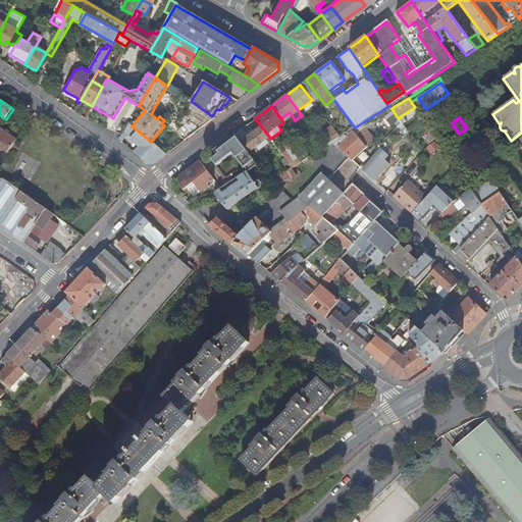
[(127,134),(132,137),(138,131),(132,126),(128,123),(124,132),(127,134)]
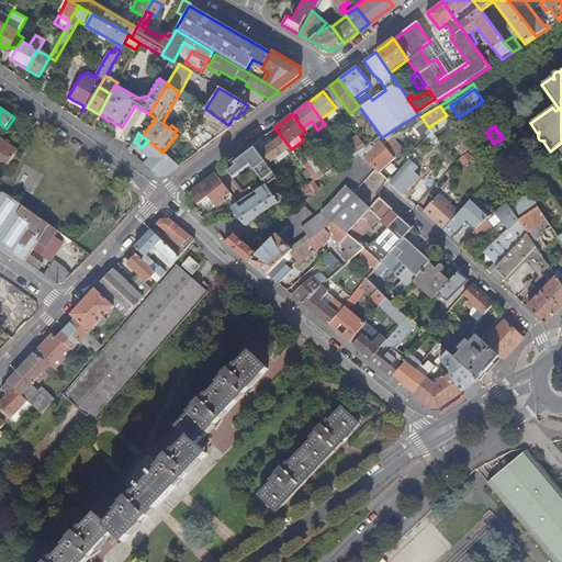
[(363,144),(357,135),(341,146),(348,155),(352,150),(363,144)]
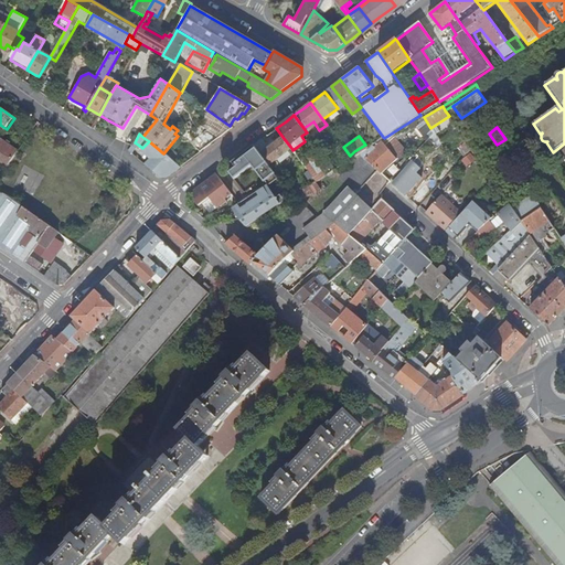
[(262,139),(254,145),(262,153),(269,164),(291,148),(283,137),(275,144),(268,148),(267,145),(262,139)]
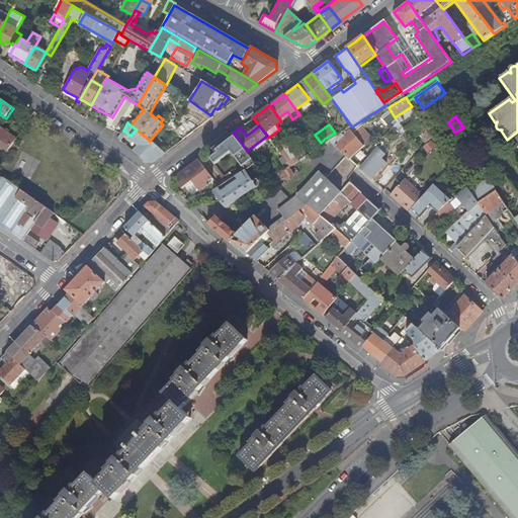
[(0,150),(5,155),(16,139),(0,126),(0,150)]
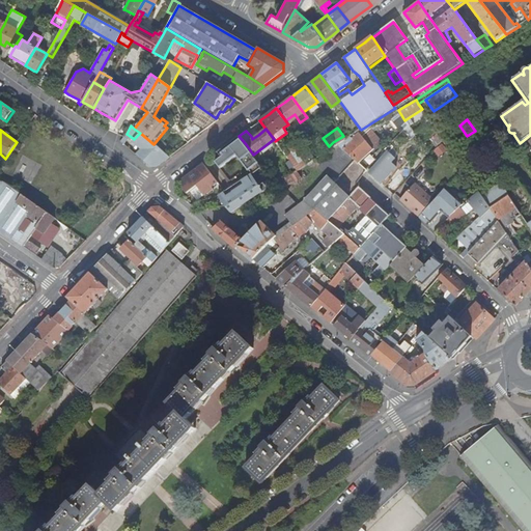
[(352,138),(350,136),(337,144),(341,148),(358,163),(382,142),(370,130),(362,136),(358,133),(352,138)]
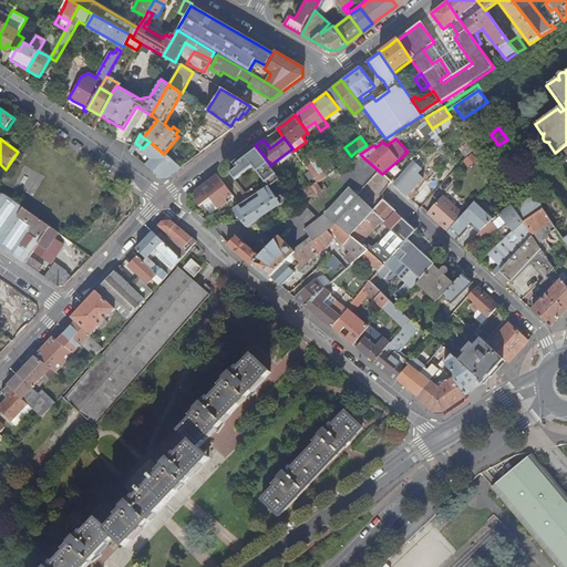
[(166,179),(181,168),(166,157),(165,158),(162,156),(164,154),(150,142),(143,148),(142,151),(151,160),(145,166),(161,178),(166,179)]
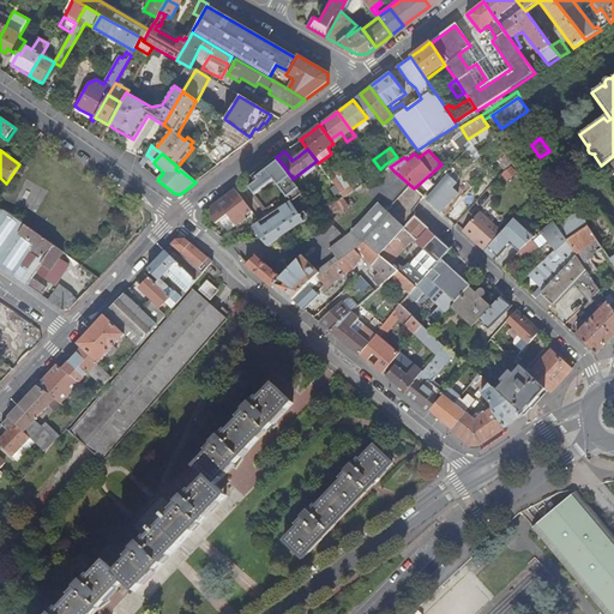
[(513,163),(507,154),(499,162),(505,172),(513,163)]
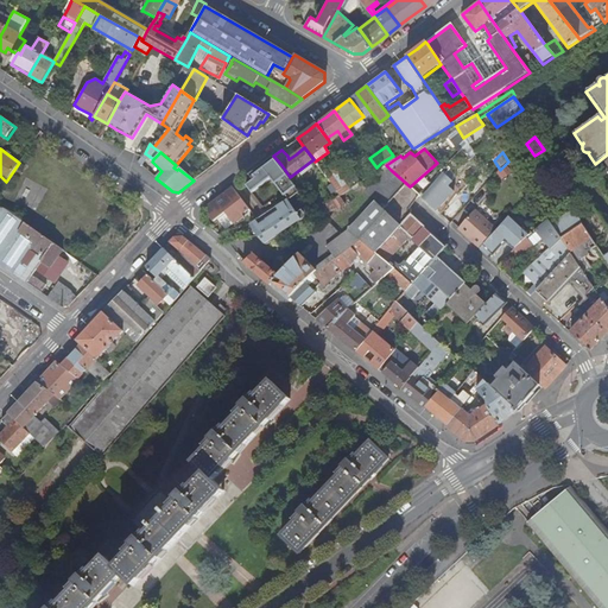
[(138,163),(143,166),(149,156),(145,153),(141,158),(138,163)]
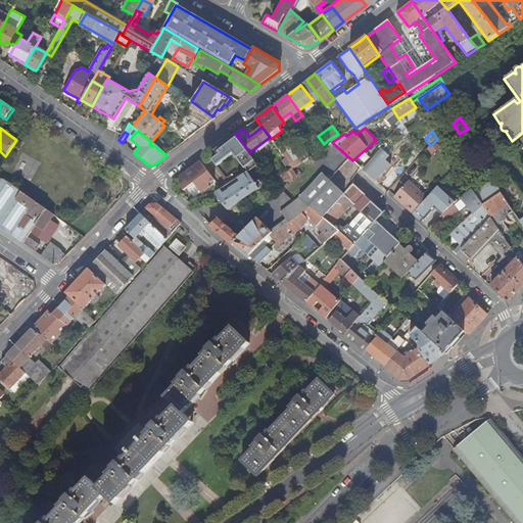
[(255,160),(249,152),(242,142),(235,134),(215,150),(218,155),(212,159),(214,160),(218,165),(234,153),(244,169),(245,168),(255,160)]
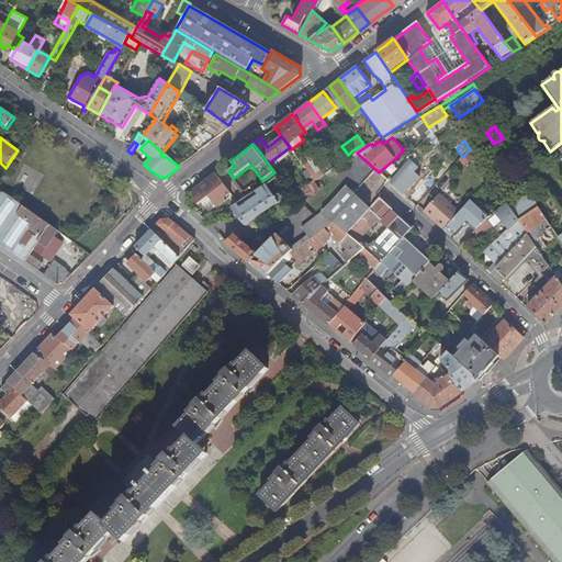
[(388,180),(379,172),(361,157),(338,178),(351,191),(370,208),(380,198),(378,195),(377,194),(383,184),(386,180),(388,180)]
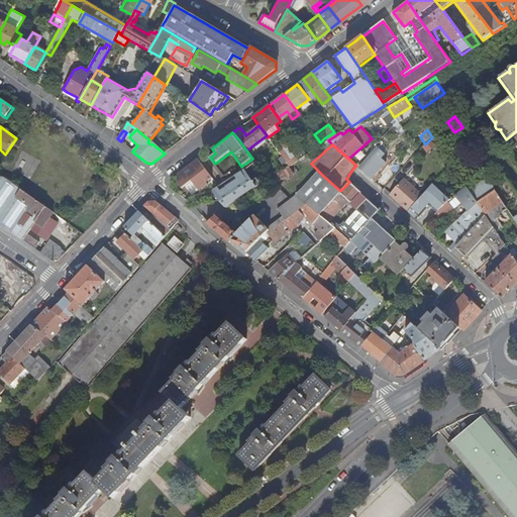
[(282,157),(288,164),(290,162),(290,161),(291,160),(285,151),(283,152),(280,147),(277,149),(282,157)]
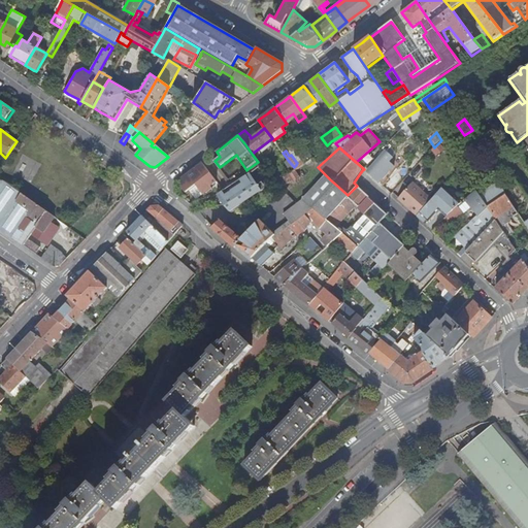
[(476,151),(465,158),(472,169),(484,162),(476,151)]
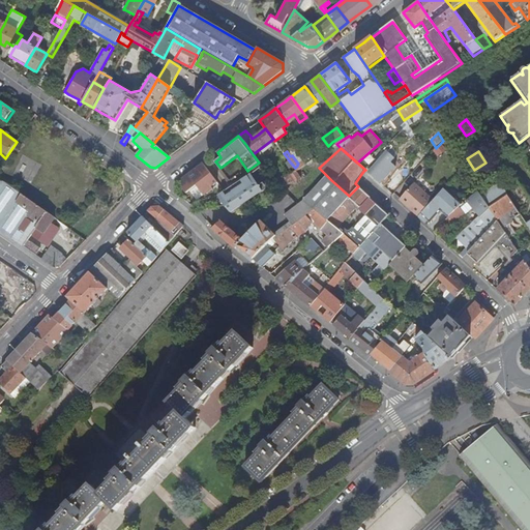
[(392,159),(385,153),(369,172),(381,183),(395,168),(389,163),(392,159)]
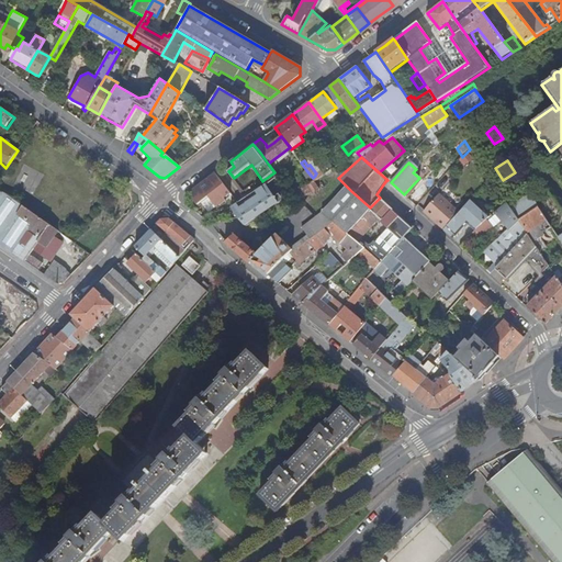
[(483,176),(475,165),(470,169),(476,179),(483,176)]
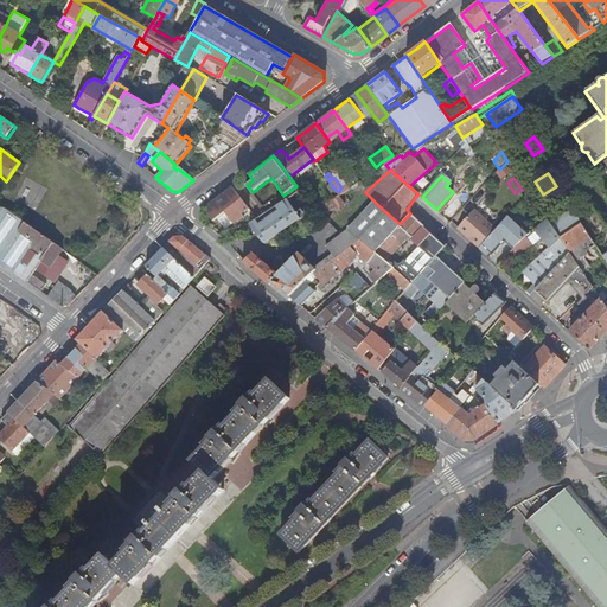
[(334,195),(338,192),(331,184),(327,186),(334,195)]
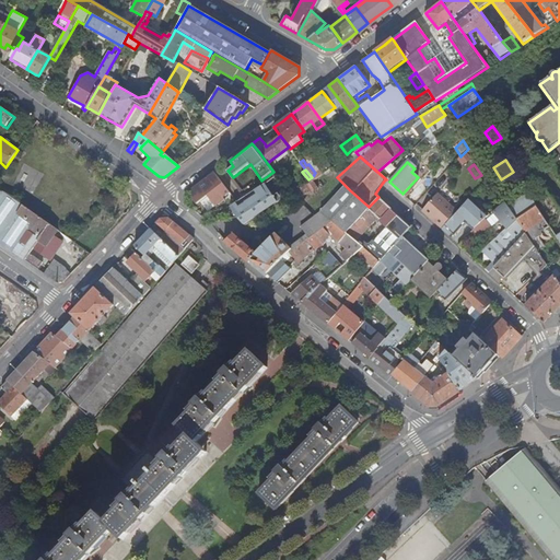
[(277,176),(273,172),(263,179),(267,184),(277,176)]
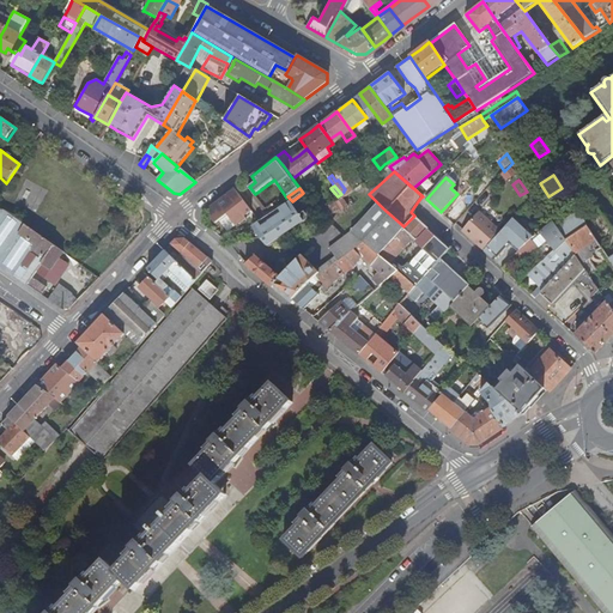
[(236,226),(246,219),(244,217),(250,211),(231,190),(207,208),(207,217),(216,223),(226,214),(236,226)]
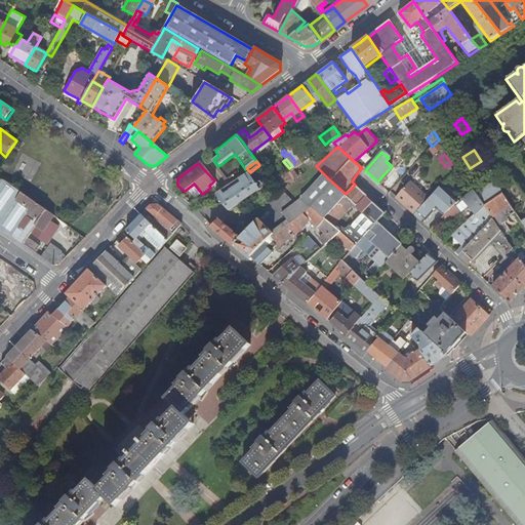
[(283,175),(285,180),(299,174),(297,169),(283,175)]
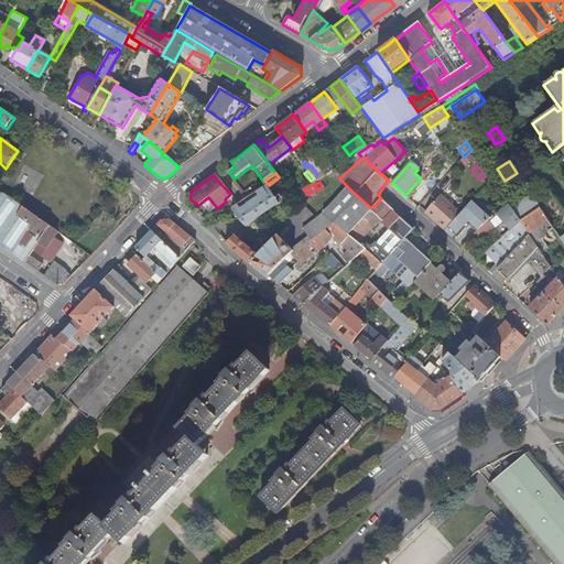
[(267,184),(231,207),(236,214),(236,215),(239,218),(238,218),(246,227),(285,202),(280,194),(275,197),(267,184)]
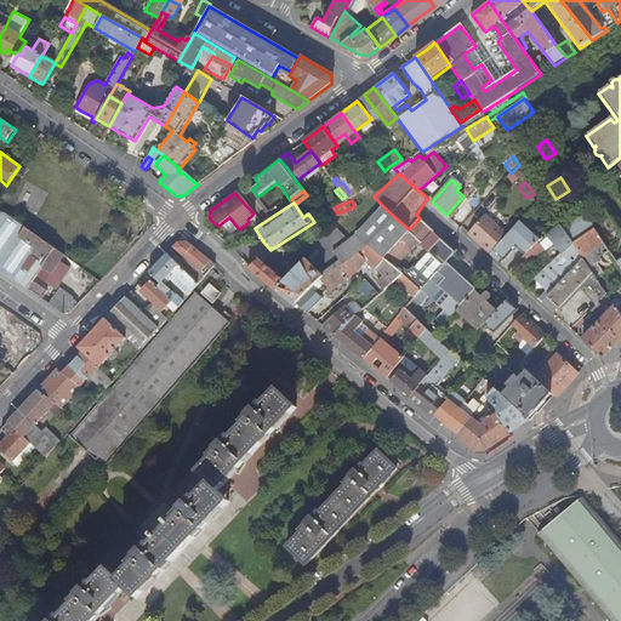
[(383,258),(409,229),(388,211),(354,234),(332,251),(340,260),(342,263),(368,245),(383,258)]
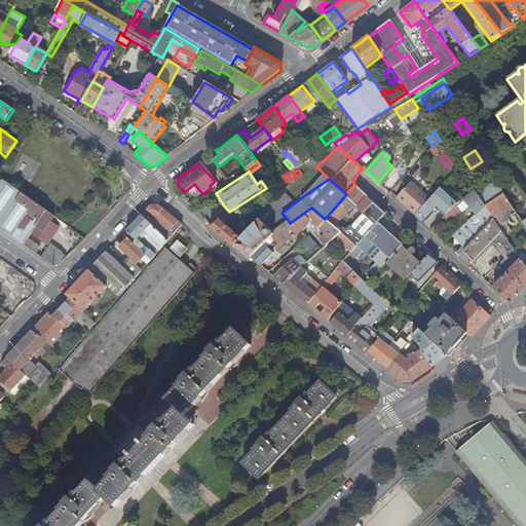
[(510,179),(499,186),(503,192),(514,186),(510,179)]
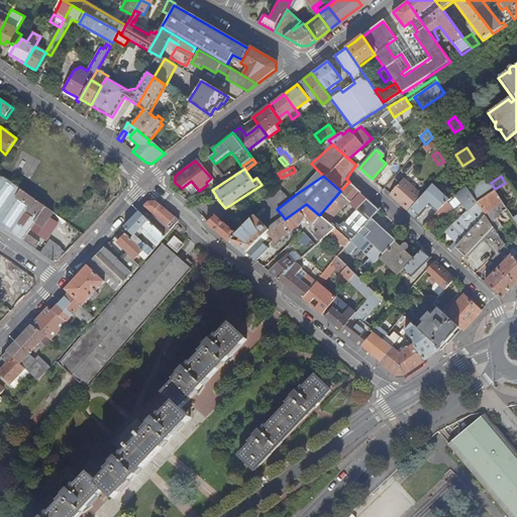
[(49,218),(54,213),(2,178),(0,181),(0,224),(8,230),(35,248),(39,242),(35,239),(38,235),(48,235),(56,225),(49,218)]
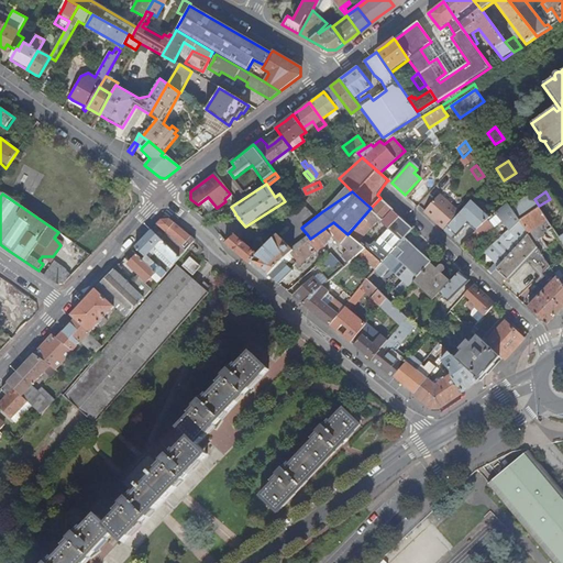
[(440,195),(423,212),(443,231),(460,212),(440,195)]
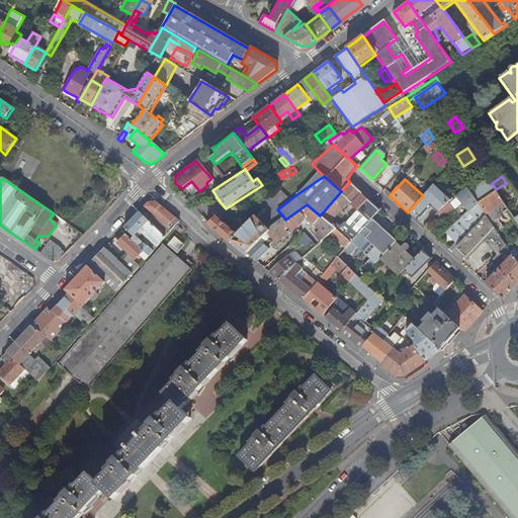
[(517,192),(510,182),(510,181),(506,183),(496,189),(492,183),(489,179),(470,191),(479,203),(496,191),(509,209),(517,223),(517,192)]
